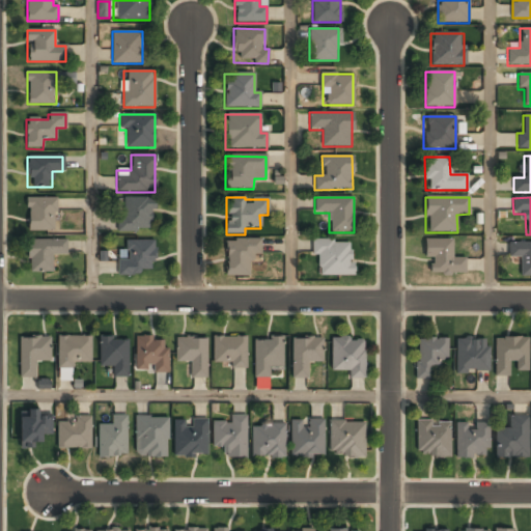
[(27,232),(55,232),(55,198),(27,198),(27,232)]
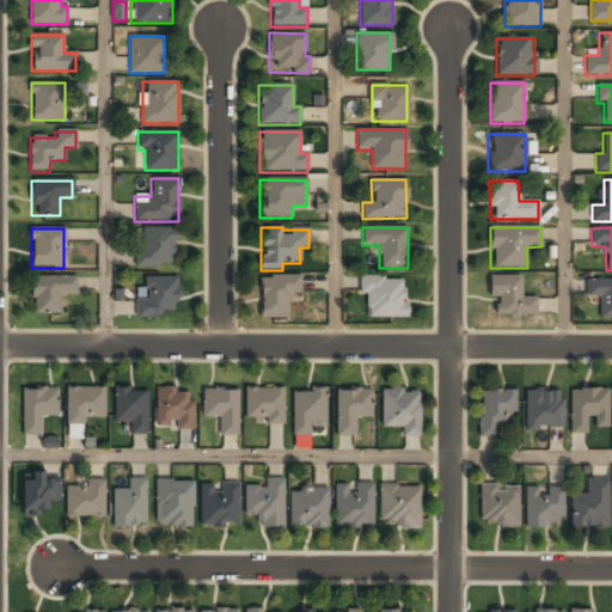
[(176,228),(136,228),(136,267),(176,267),(176,228)]
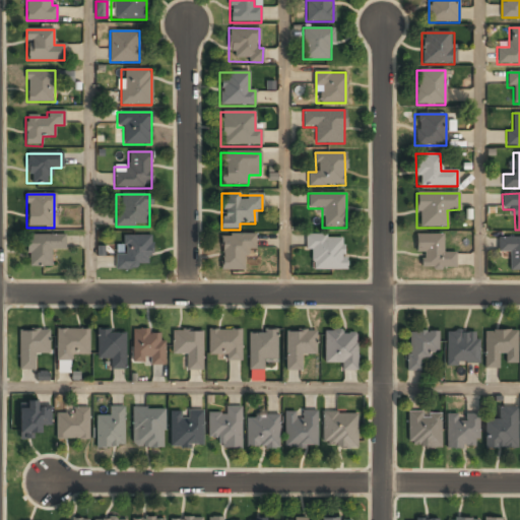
[(51,250),(64,250),(64,235),(25,236),(26,267),(51,267),(51,250)]
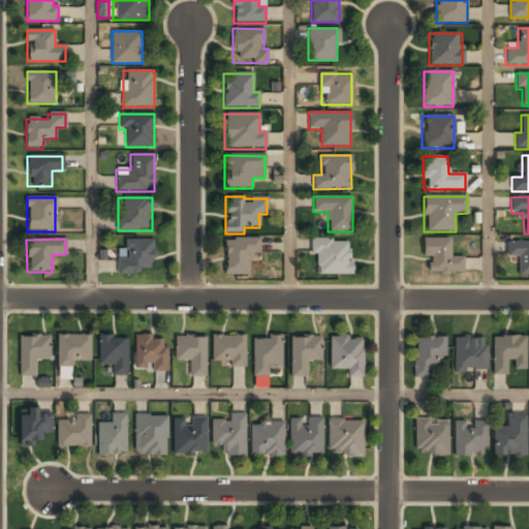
[(422,258),(428,258),(428,274),(463,274),(463,257),(450,257),(450,239),(422,239),(422,258)]
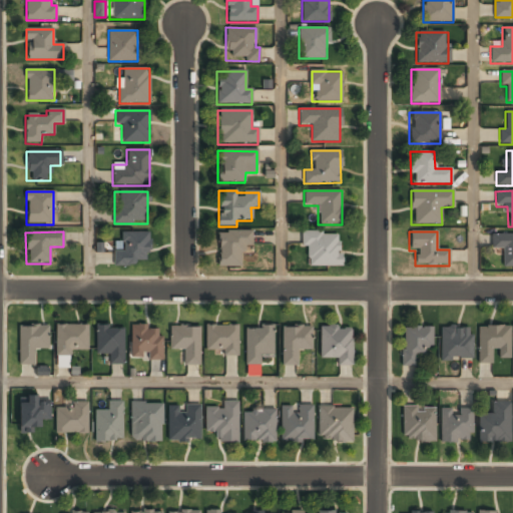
[(149,232),(122,232),(122,251),(114,251),(114,265),(149,265),(149,232)]
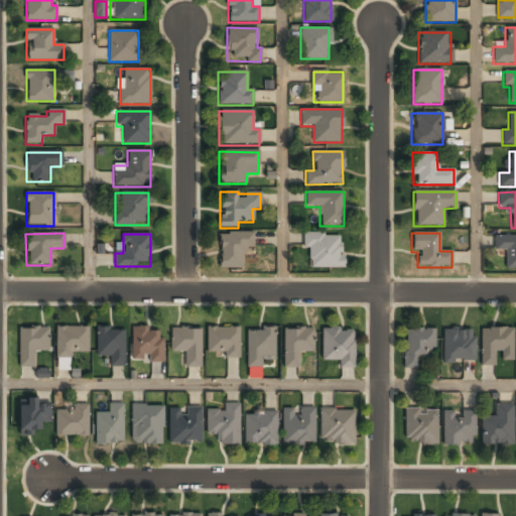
[(242,268),(242,250),(253,250),(253,234),(219,234),(219,268),(242,268)]
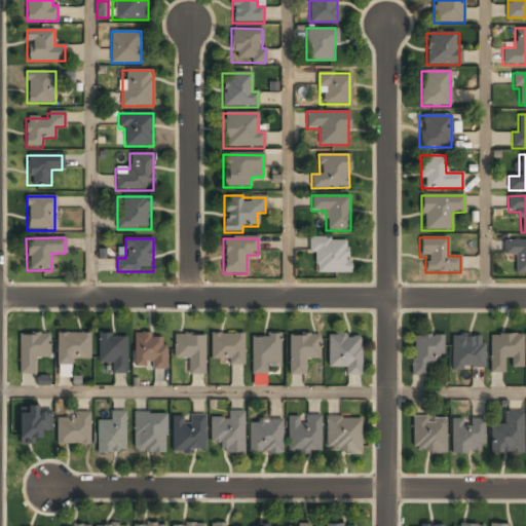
[(349,272),(348,238),(311,238),(312,273),(349,272)]
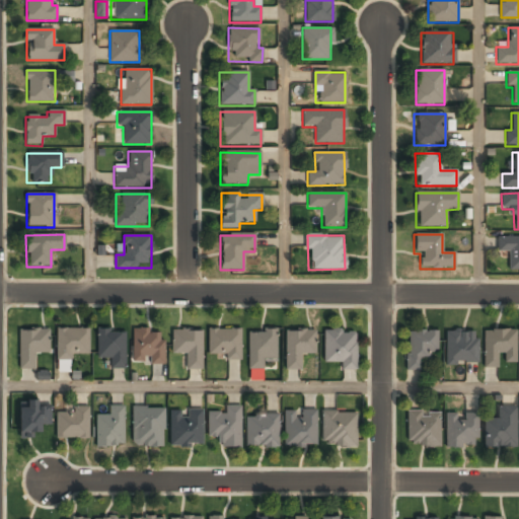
[(506,252),(506,271),(518,270),(518,237),(497,237),(497,252),(506,252)]
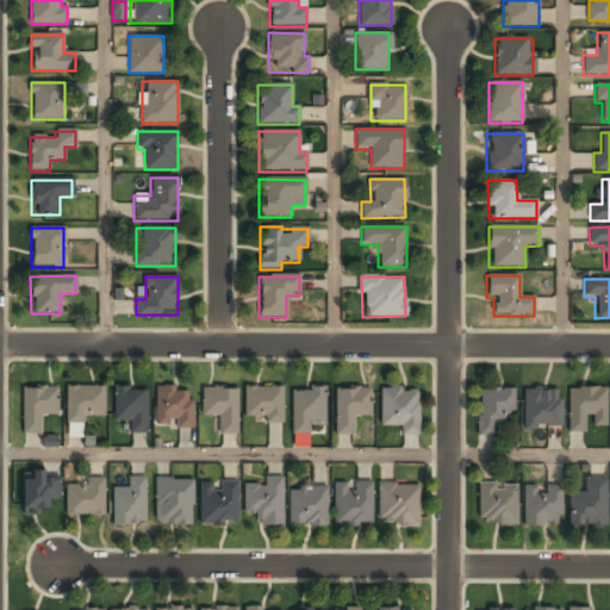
[(104,417),(103,386),(66,387),(67,436),(81,436),(81,417),(104,417)]
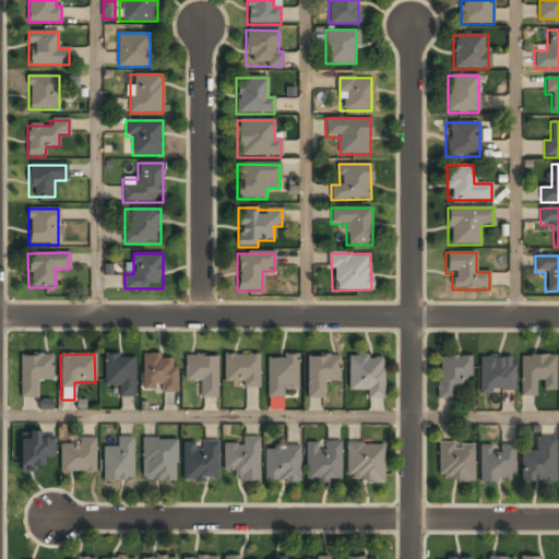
[(20,397),(37,397),(37,380),(52,380),(52,355),(20,355),(20,397)]
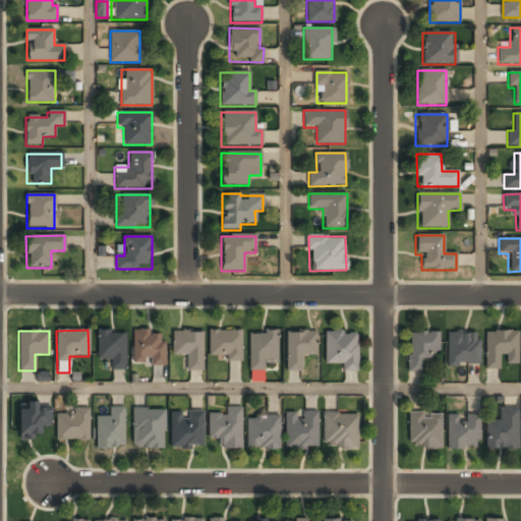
[(203,331),(172,331),(172,355),(186,355),(186,371),(203,371),(203,331)]
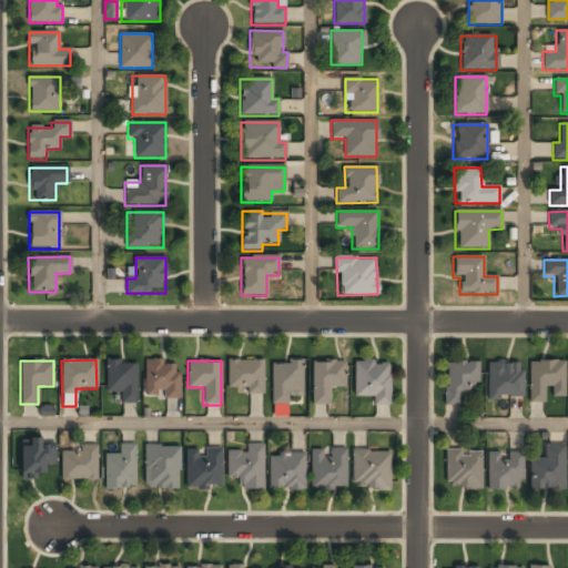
[(227,361),(227,392),(263,392),(263,361),(227,361)]
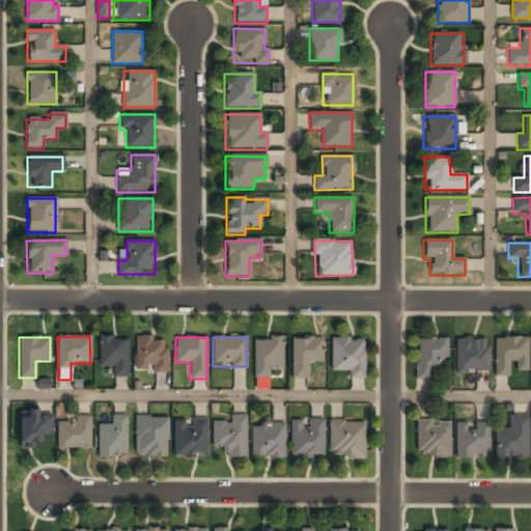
[(253,378),(269,378),(270,367),(282,367),(282,338),(254,337),(253,378)]
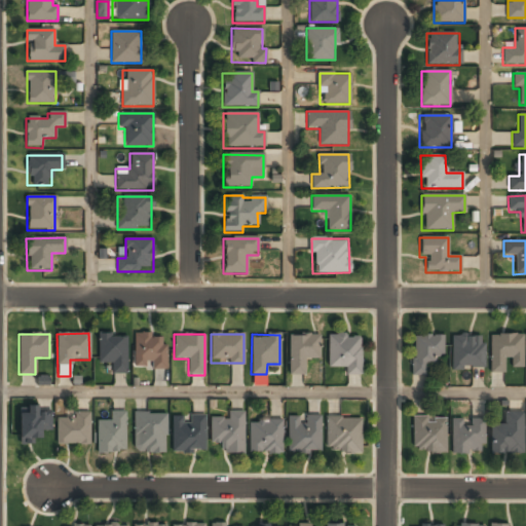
[(305,375),(305,359),(320,359),(320,335),(289,336),(289,375),(305,375)]
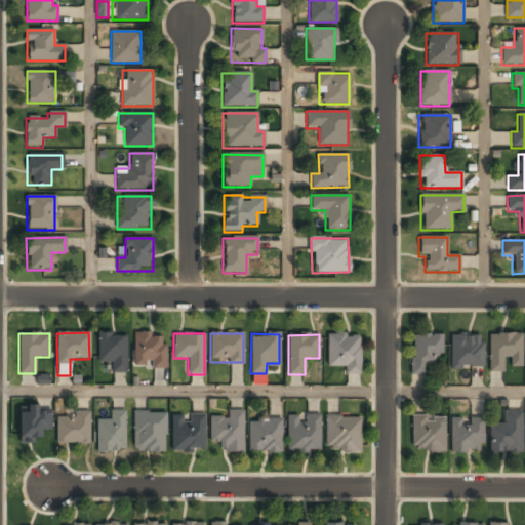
[(345,374),(360,374),(360,334),(327,335),(327,367),(345,367),(345,374)]
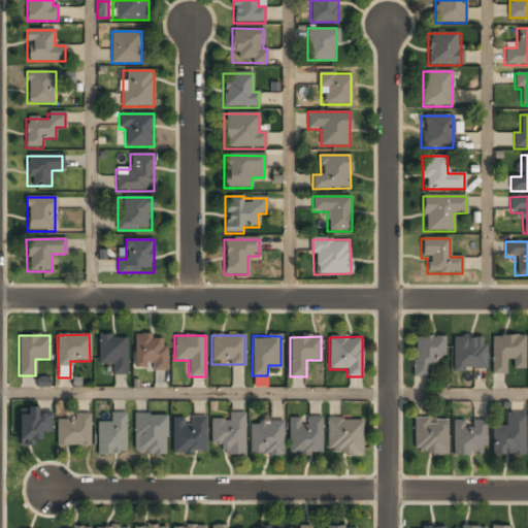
[(525,336),(492,336),(491,374),(508,374),(508,369),(524,369),(525,336)]
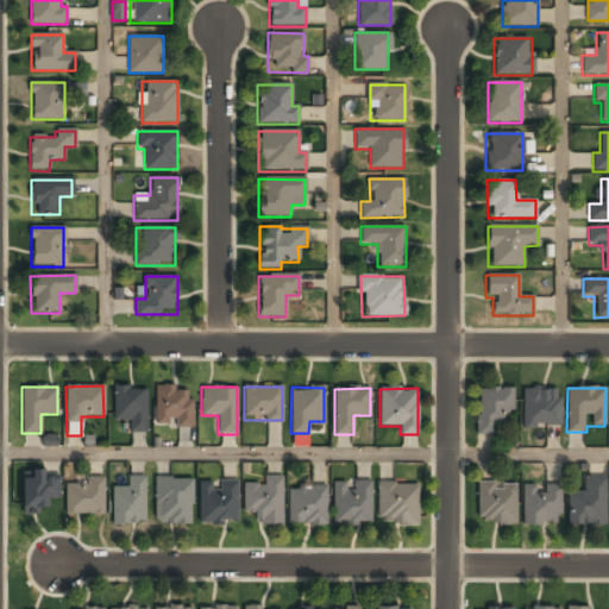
[(145,389),(113,389),(113,420),(130,420),(130,433),(145,433),(145,389)]
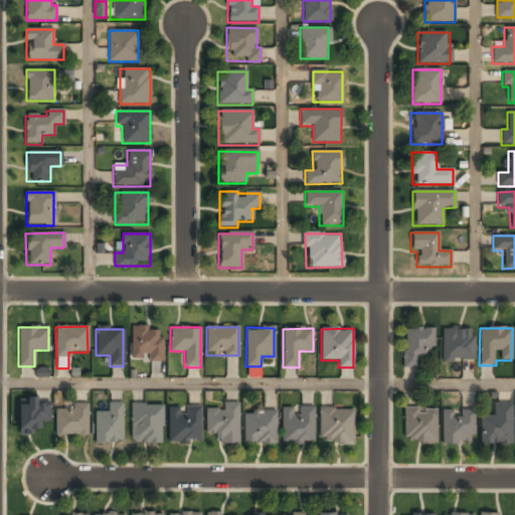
[(132,361),(162,361),(162,329),(132,329),(132,361)]
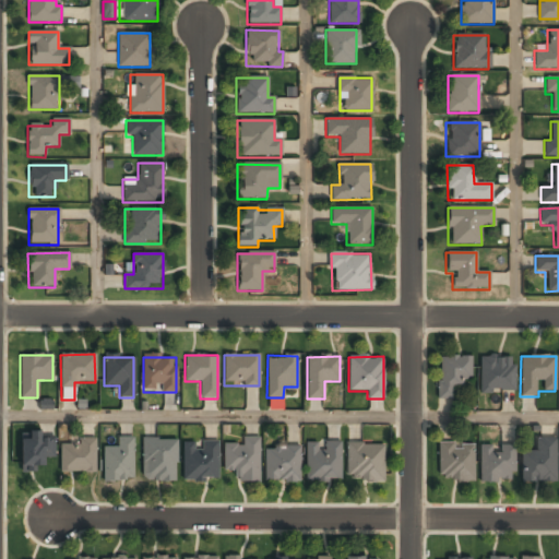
[(458,380),(471,380),(471,357),(438,357),(438,400),(458,400),(458,380)]
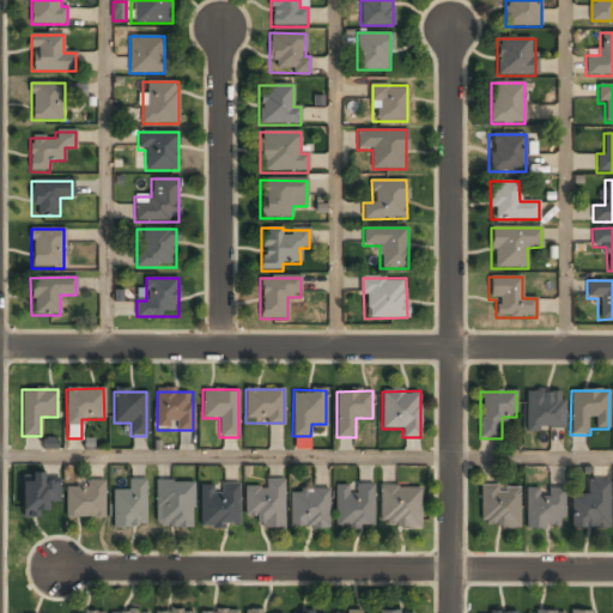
[(562,430),(562,392),(526,392),(526,430),(562,430)]
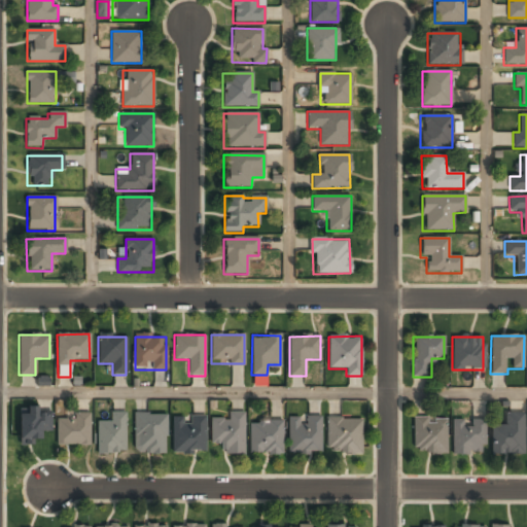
[(19,444),(40,444),(40,431),(50,431),(50,412),(38,412),(38,409),(19,409),(19,444)]
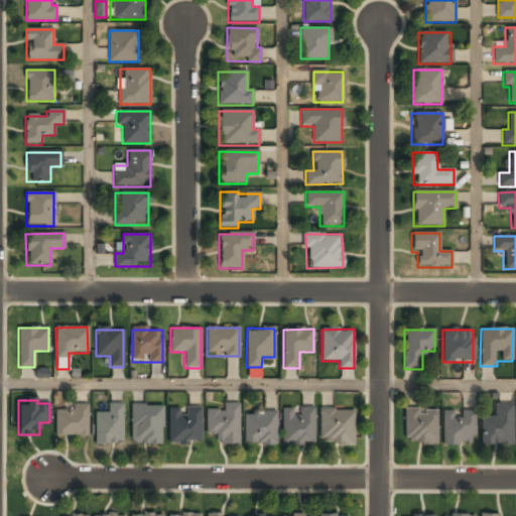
[(123,403),(108,403),(108,413),(95,413),(95,444),(123,444),(123,403)]
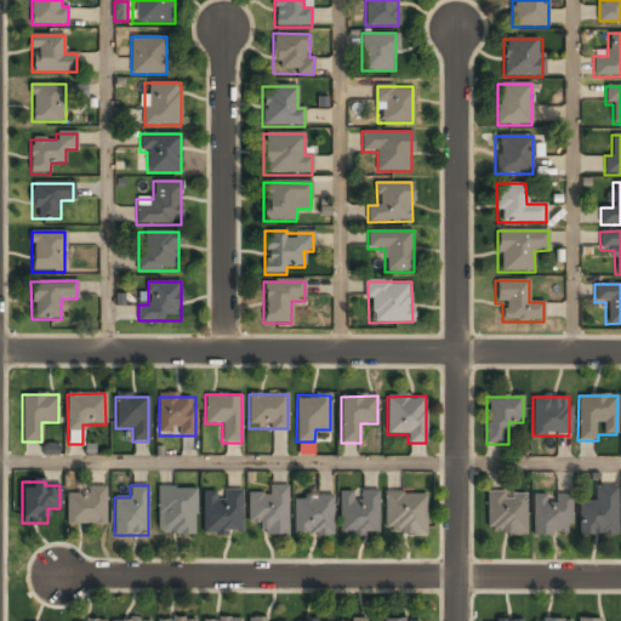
[(289,535),(288,485),(268,486),(268,493),(246,494),(248,525),(260,524),(261,536),(289,535)]
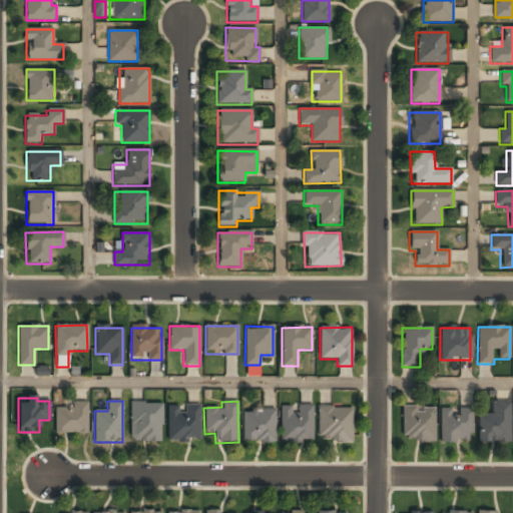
[(87,434),(87,402),(71,402),(71,408),(55,408),(55,434),(87,434)]
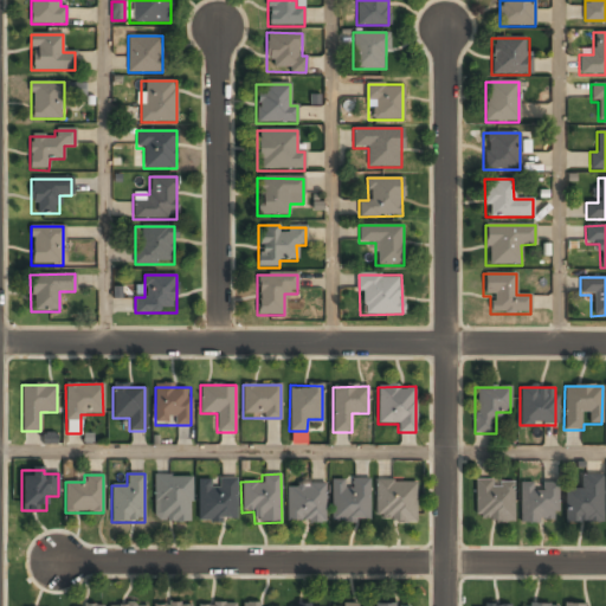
[(191,476),(154,476),(154,522),(191,522),(191,476)]
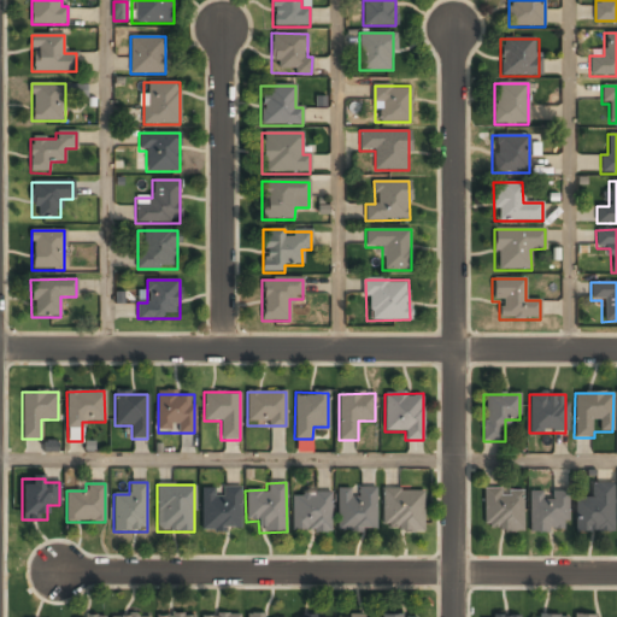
[(613,485),(591,485),(591,498),(574,498),(574,533),(613,533),(613,485)]
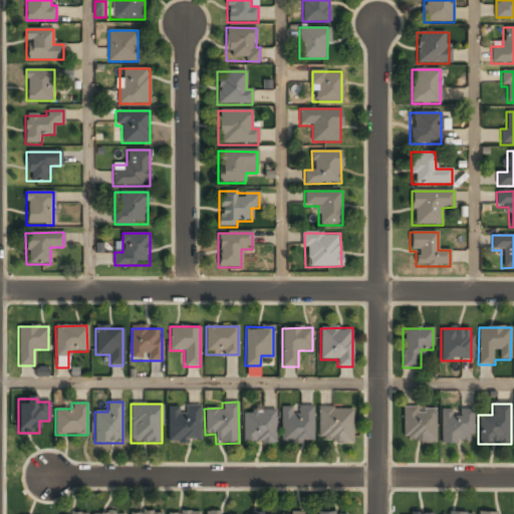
[(167,407),(167,443),(201,443),(201,407),(167,407)]
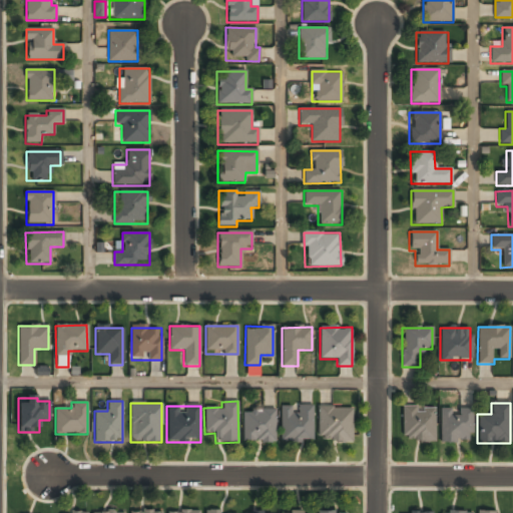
[(313,406),(280,406),(280,442),(312,442),(313,406)]
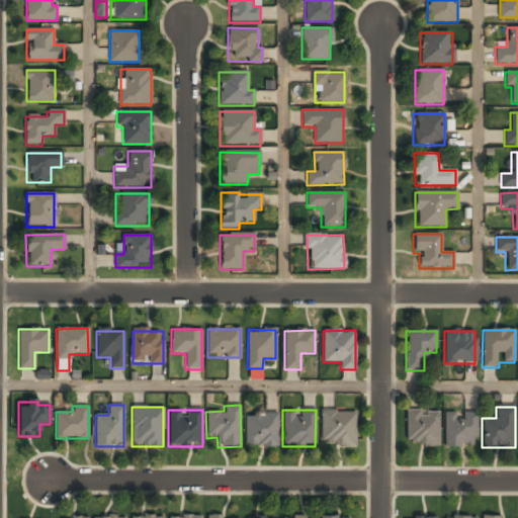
[(438,411),(406,411),(406,446),(438,446),(438,411)]
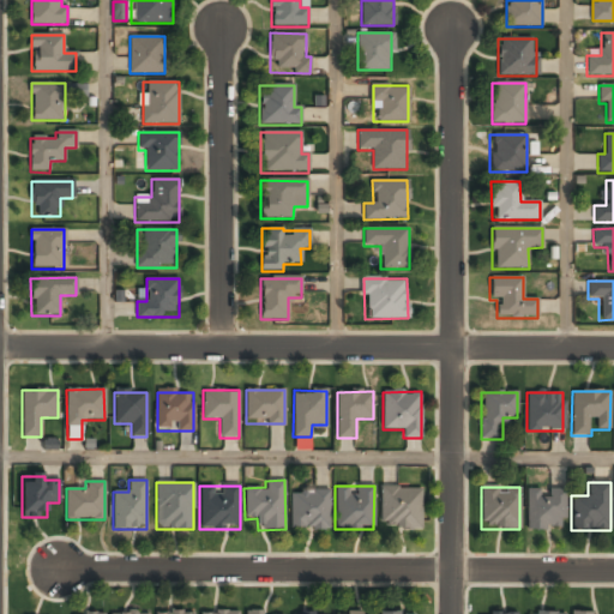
[(380,529),(420,529),(420,488),(380,488),(380,529)]
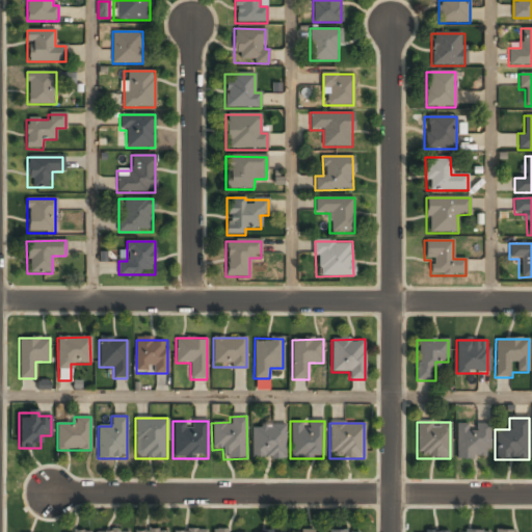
[(455,458),(488,459),(489,424),(471,424),(456,424),(455,458)]
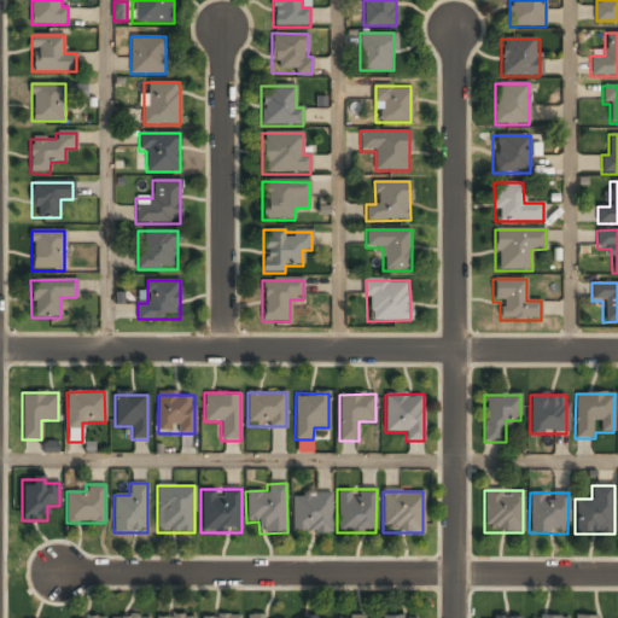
[(331,532),(331,495),(291,495),(291,532),(331,532)]
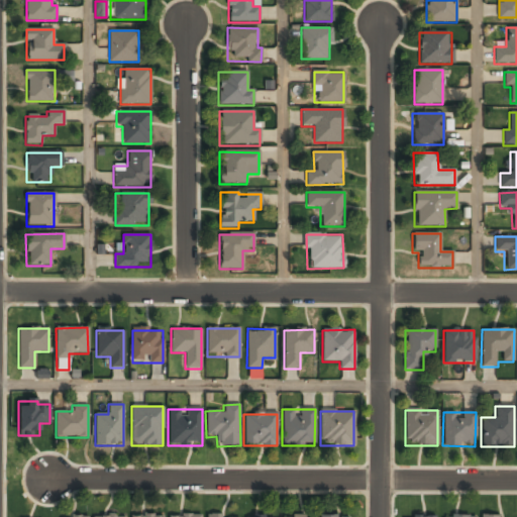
All buildings are outlined.
